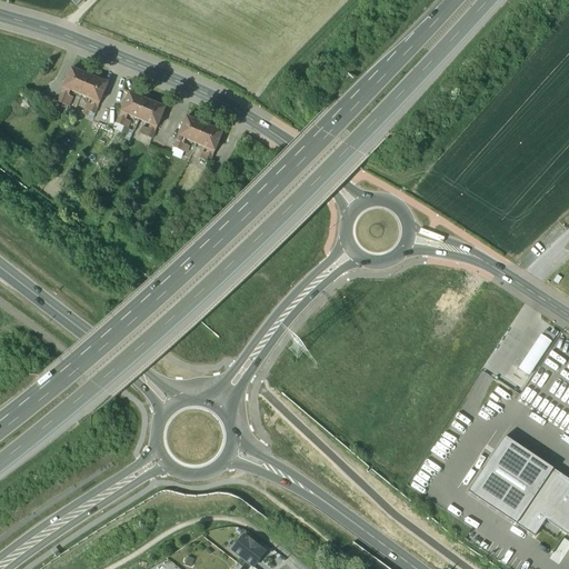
[(89,77),(71,69),(63,88),(67,90),(81,96),(89,77)]
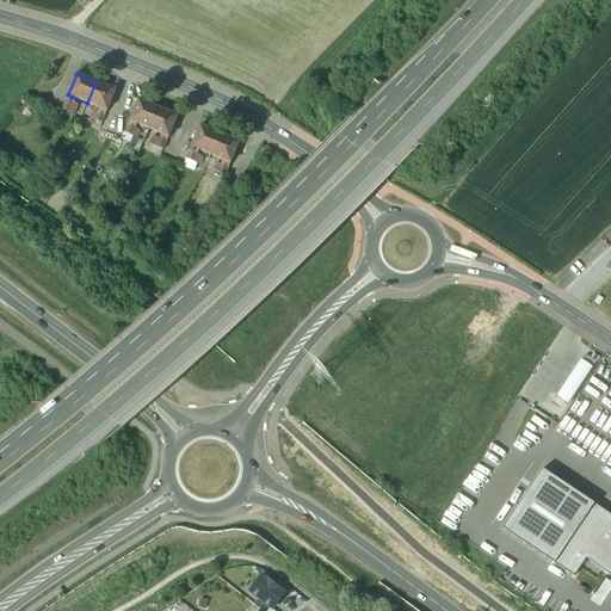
[(116,91),(96,82),(87,103),(103,110),(106,111),(116,91)]
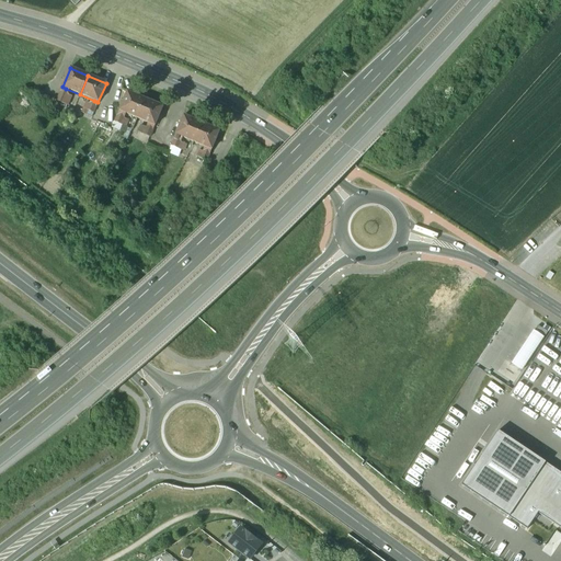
[(71,96),(64,93),(66,89),(63,87),(56,101),(68,105),(71,96)]
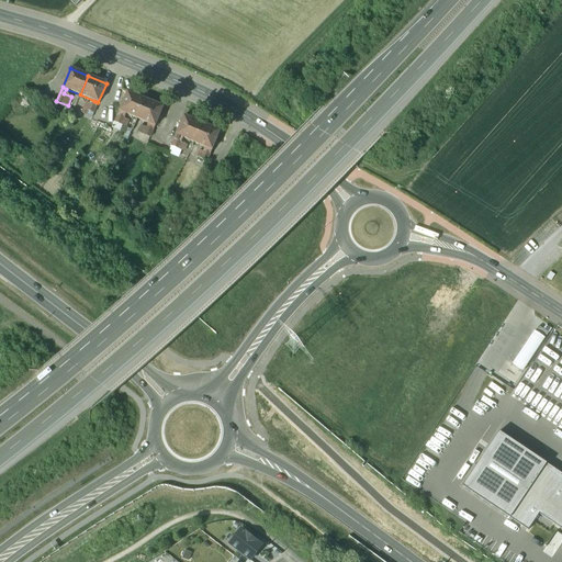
[(127,92),(119,111),(120,111),(123,113),(137,119),(145,100),(127,92)]
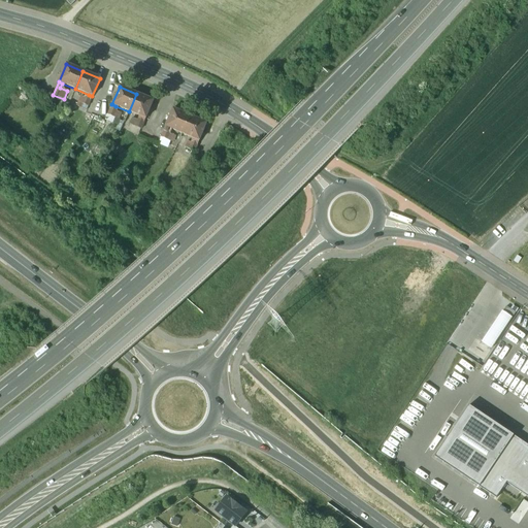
[(154,100),(136,94),(129,111),(142,117),(145,119),(154,100)]
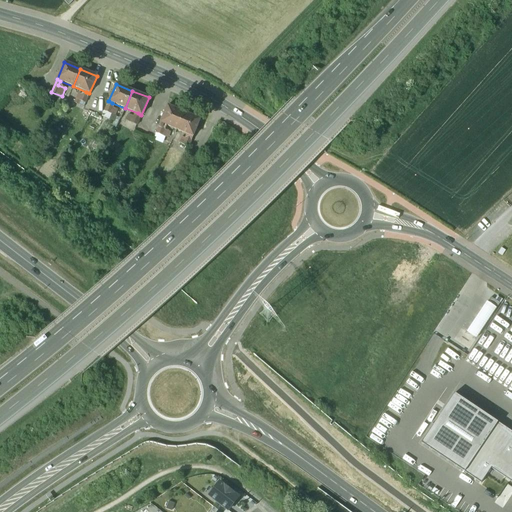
[(84,96),(78,93),(74,103),(78,105),(80,101),(85,103),(89,93),(86,92),(85,94),(84,96)]
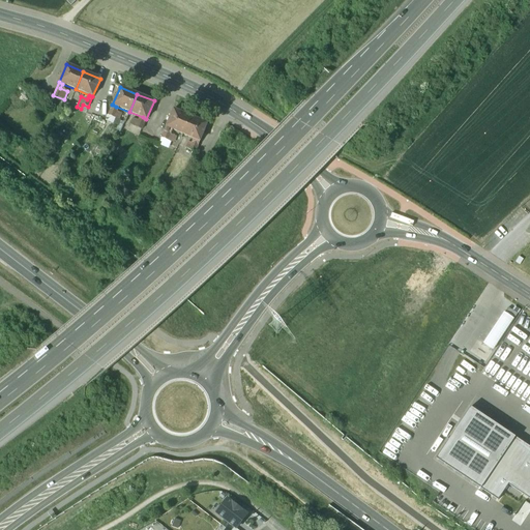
[(116,107),(113,105),(106,120),(113,123),(115,118),(119,119),(121,113),(114,110),(115,108),(115,109),(116,107)]
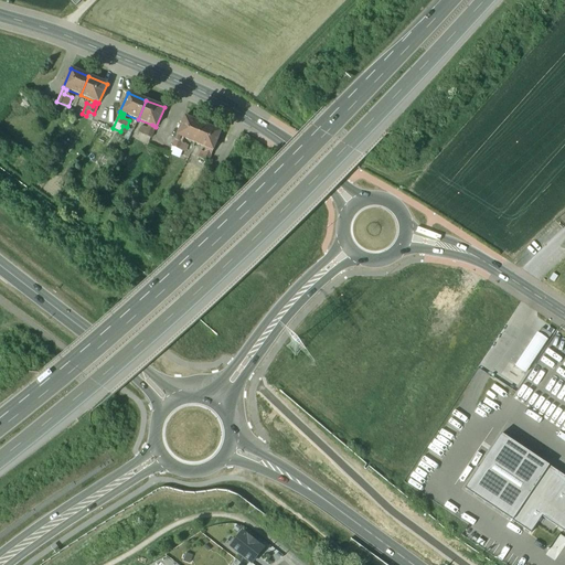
[(203,124),(184,116),(177,136),(181,137),(194,142),(203,124)]
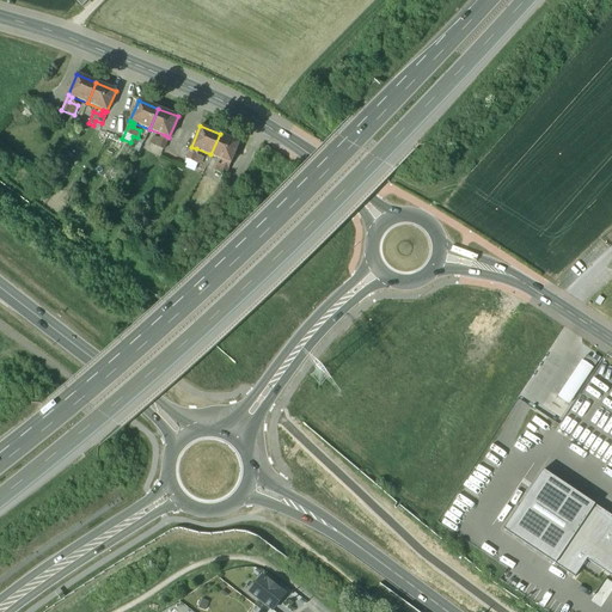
[(239,142),(220,134),(210,154),(226,161),(231,163),(239,142)]
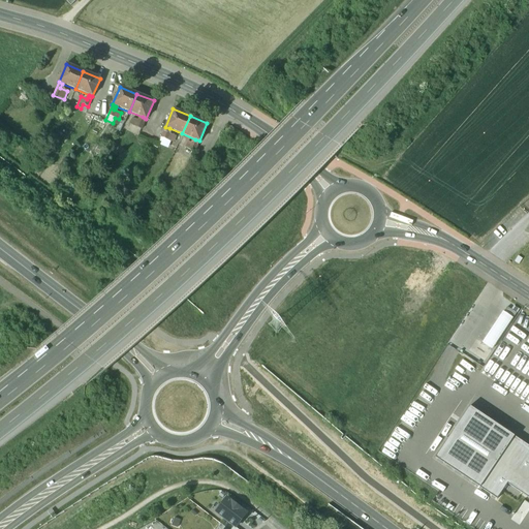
[(141,122),(132,118),(129,124),(142,129),(146,119),(143,117),(141,122)]
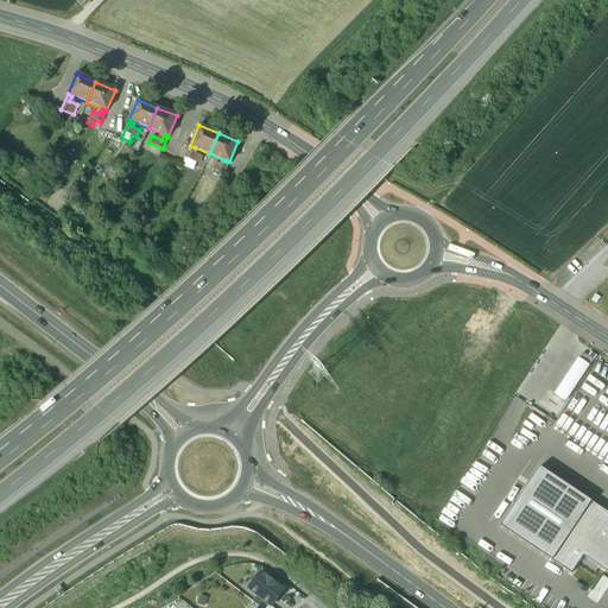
[(201,156),(191,152),(192,150),(194,150),(195,147),(190,146),(185,158),(197,163),(201,156)]
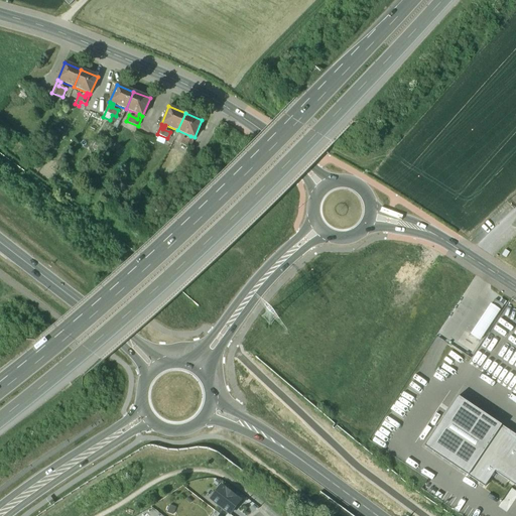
[(189,140),(183,138),(180,144),(189,148),(195,137),(190,136),(189,138),(190,138),(189,140)]
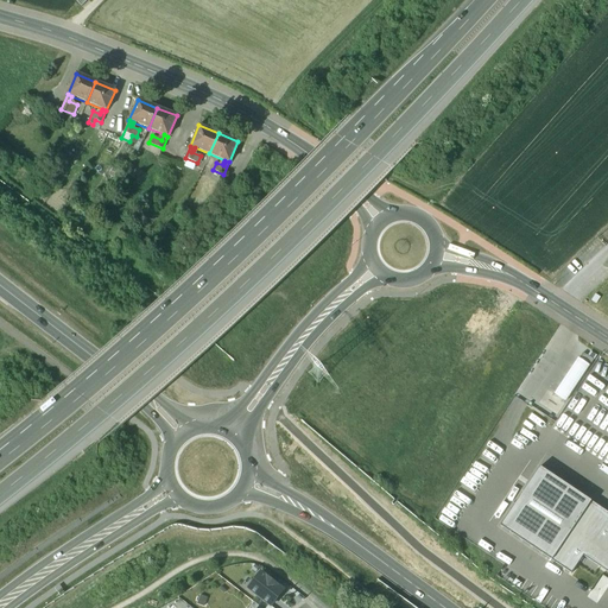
[(184,239),(176,233),(171,241),(178,246),(184,239)]
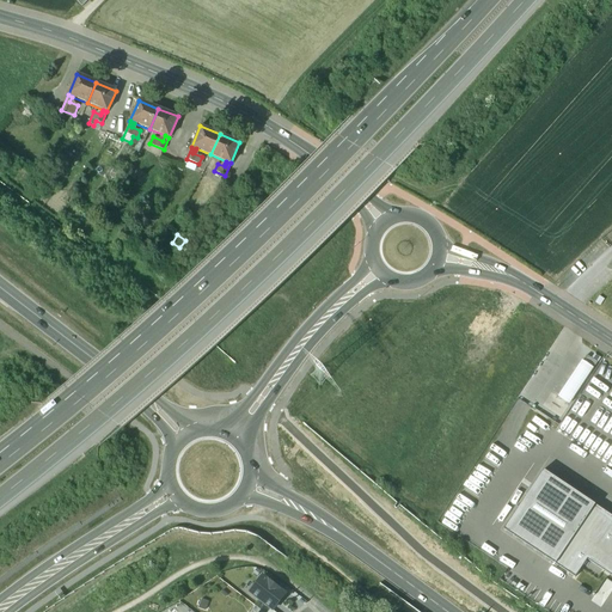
[(558,397),(569,404),(597,363),(586,356),(558,397)]
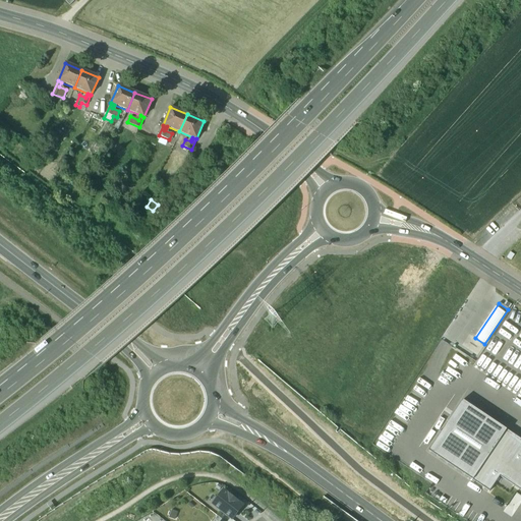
[(428,451),(472,480),(506,429),(462,400),(428,451)]
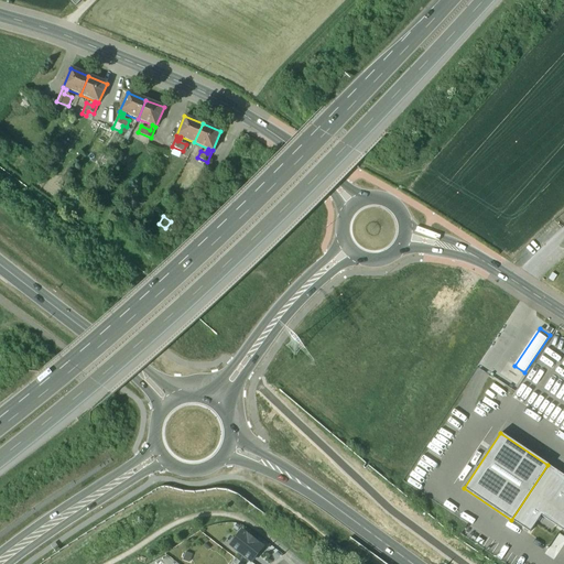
[(563,475),(548,465),(511,520),(529,532),(540,516),(563,531),(563,475)]
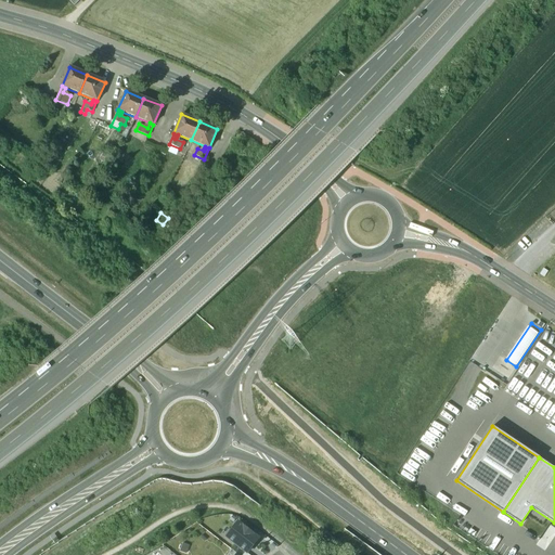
[(227,538),(247,553),(258,540),(237,524),(227,538)]
